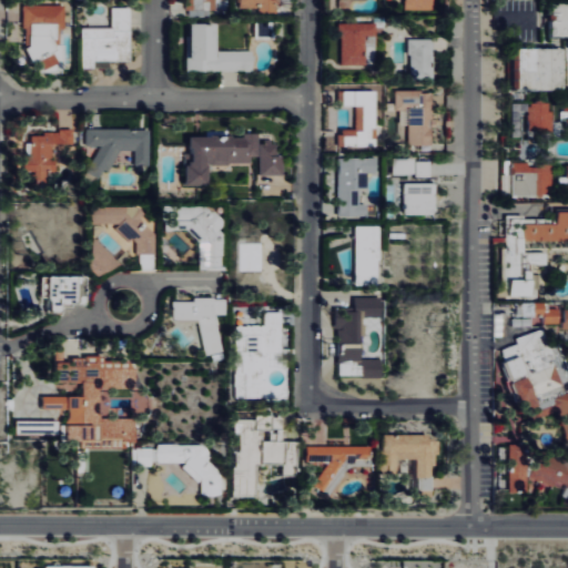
[(186,0),(188,9),(216,8),(215,0),(186,0)]
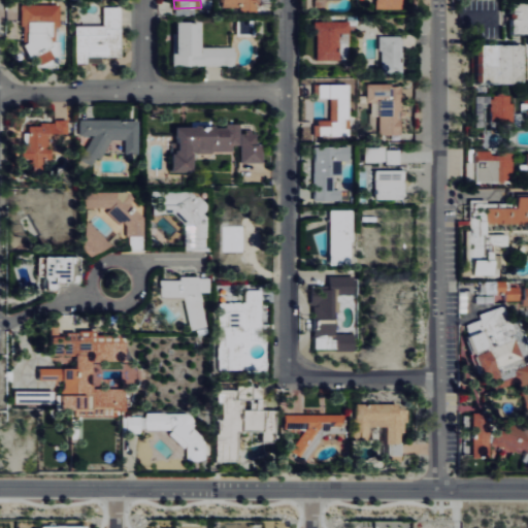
[(222,0),(223,7),(241,7),(241,12),(259,12),(259,0),(222,0)]
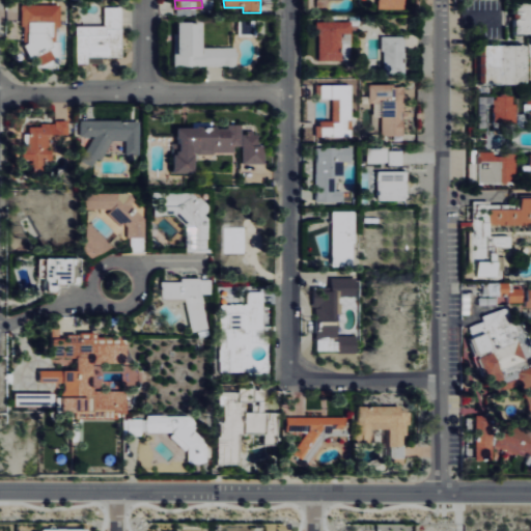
[(317,0),(317,8),(330,8),(330,0),(344,0),(317,0)]
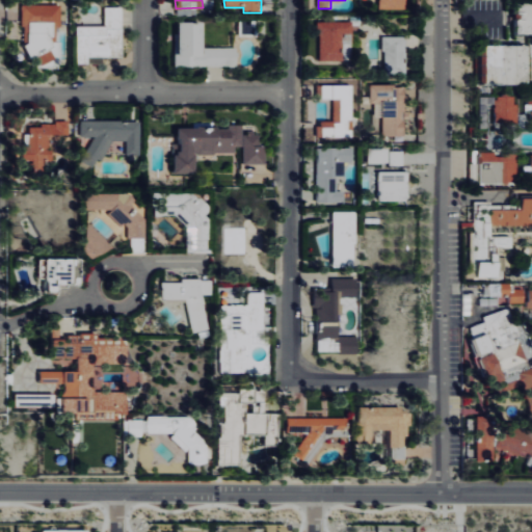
[(531,33),(531,0),(517,0),(517,34),(531,33)]
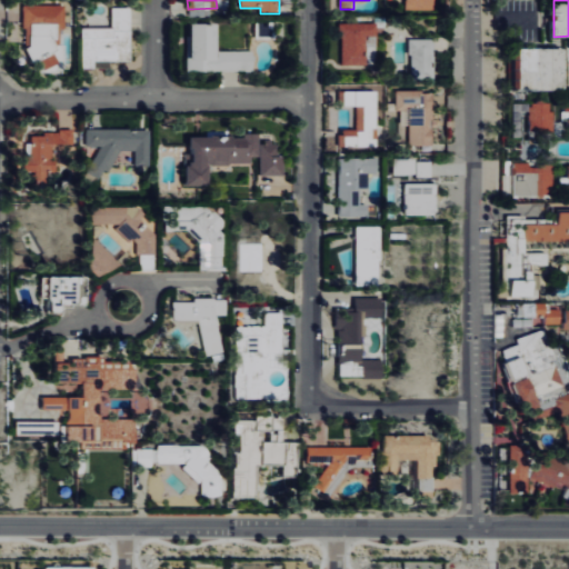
[(66,6),(23,6),(23,27),(32,27),(32,68),(57,67),(57,42),(62,42),(62,30),(66,30),(66,6)]
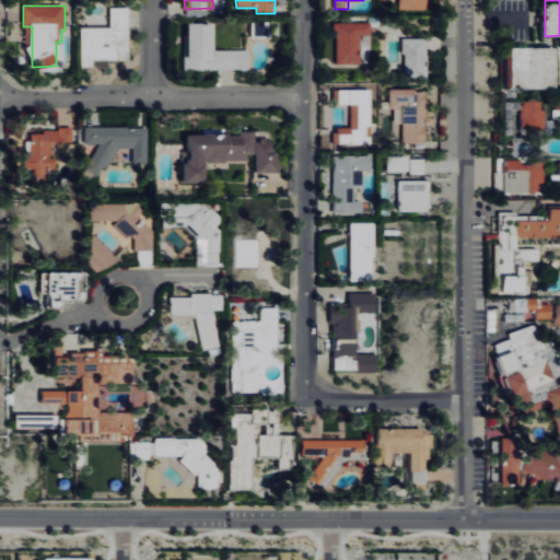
[(81,27),(82,67),(93,67),(93,60),(129,59),(129,7),(112,8),(112,27),(81,27)]
